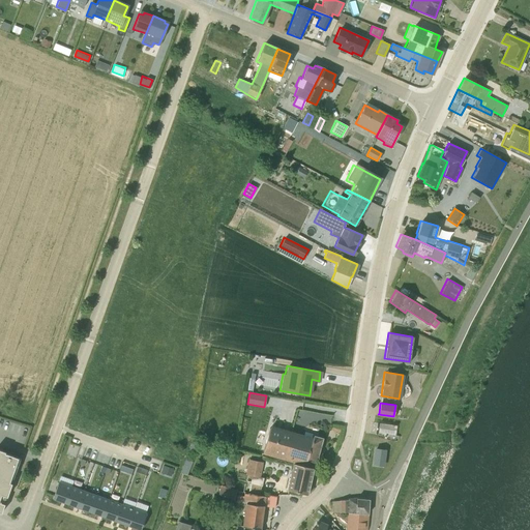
[(377,434),(393,439),(395,425),(378,422),(377,434)]
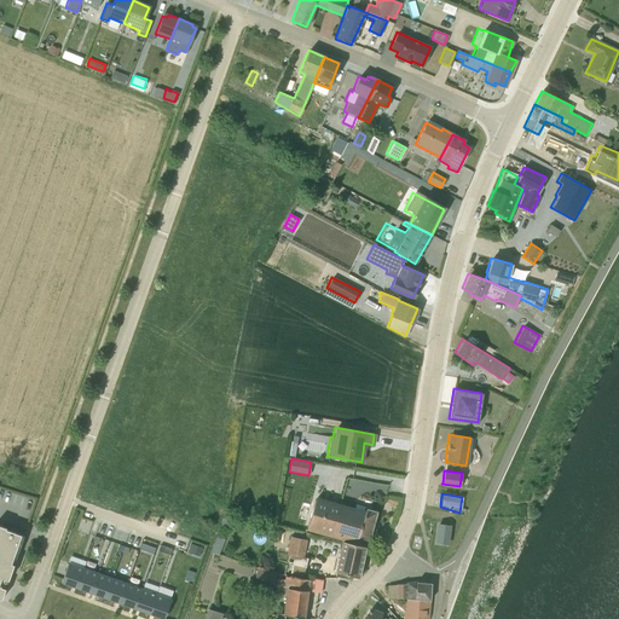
[(336,502),(316,496),(306,530),(328,536),(336,502)]
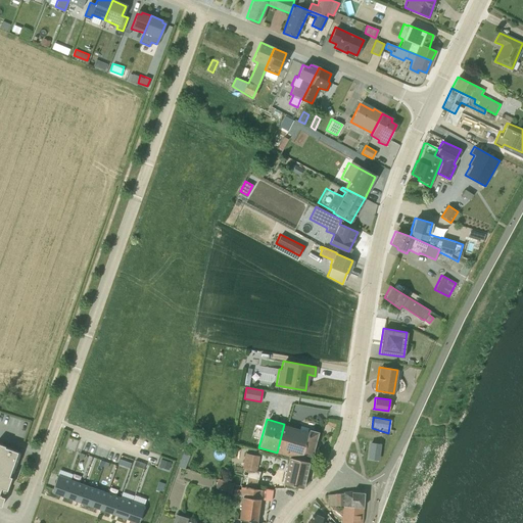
[(284,424),(277,453),(307,461),(318,431),(308,429),(307,430),(284,424)]
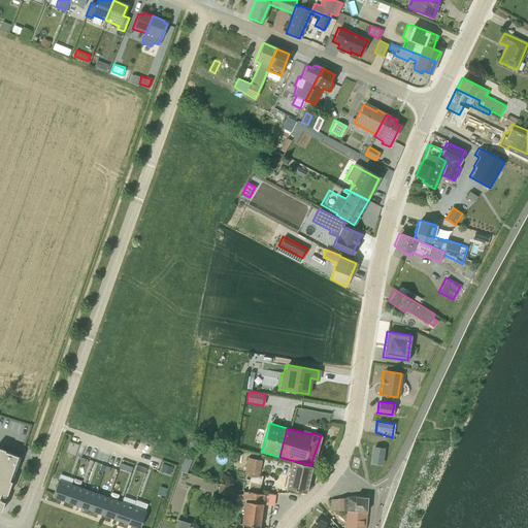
[(381,447),(371,446),(371,463),(380,463),(381,447)]
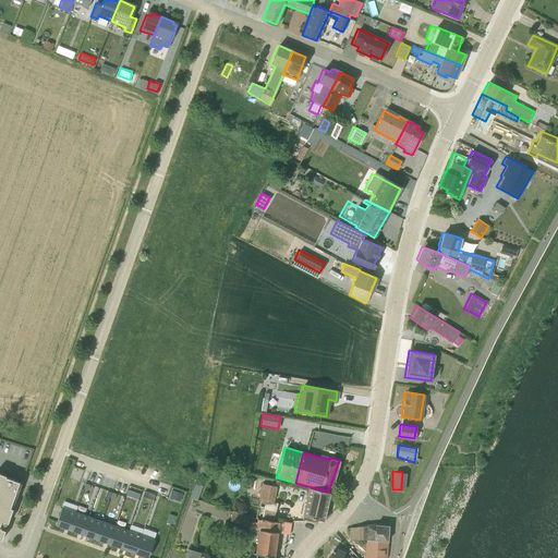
[(10,512),(11,509),(11,508),(4,506),(8,497),(14,499),(16,495),(21,483),(4,476),(4,475),(0,473),(0,540),(3,530),(2,529),(4,522),(8,511),(10,512)]
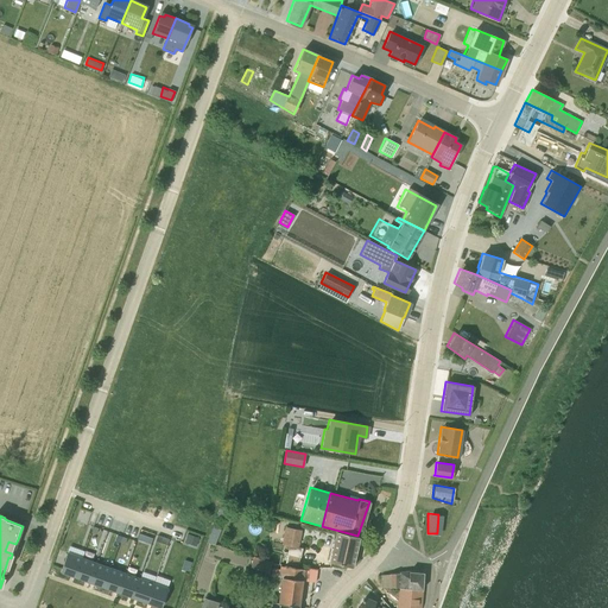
[(271,568),(270,575),(280,576),(277,603),(298,606),(302,580),(314,582),(316,568),(306,567),(306,568),(298,567),(302,548),(298,546),(301,529),(284,526),(282,545),(289,546),(289,551),(280,550),(278,568),(271,568)]
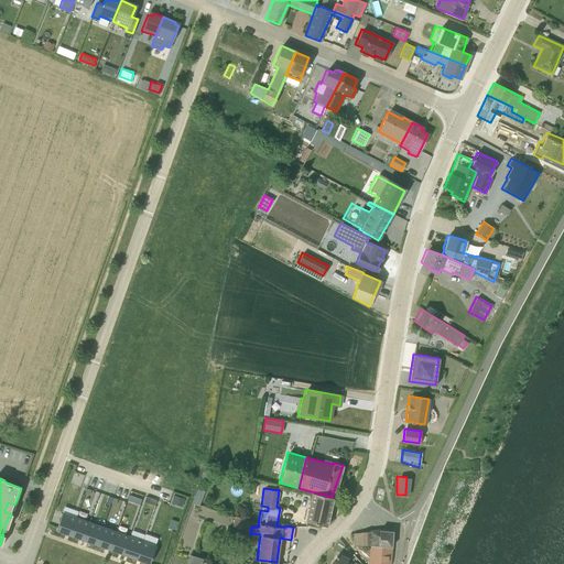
[(332,497),(311,491),(305,521),(325,525),(332,497)]
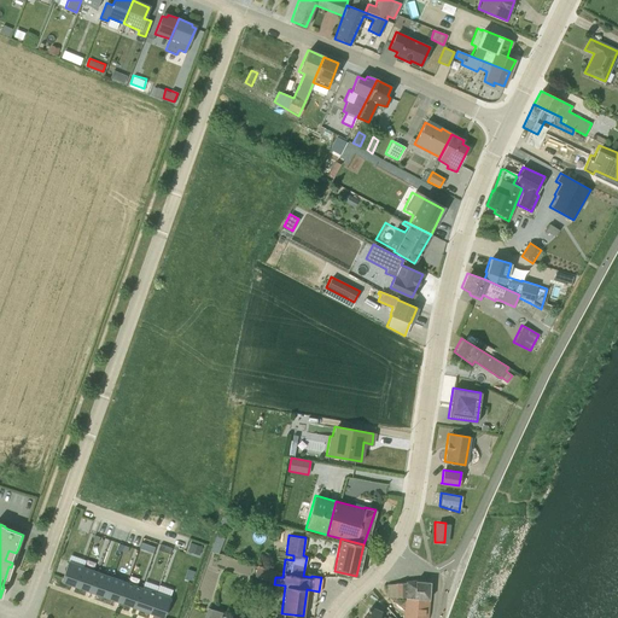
[(75,587),(82,566),(68,561),(63,575),(60,581),(70,584),(74,586),(75,587)]
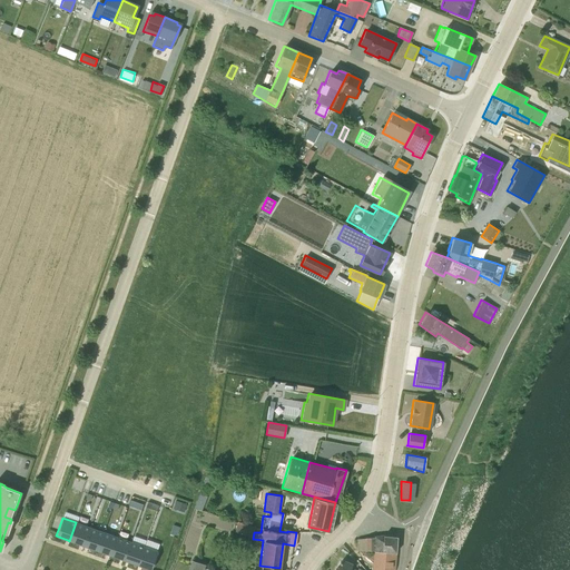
[(237,521),(234,530),(251,536),(254,526),(237,521)]
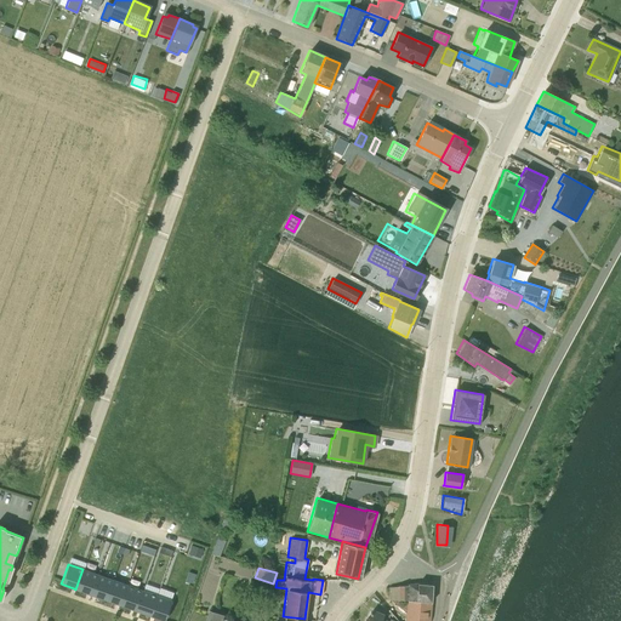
[(83,569),(75,590),(86,592),(90,594),(97,574),(83,569)]
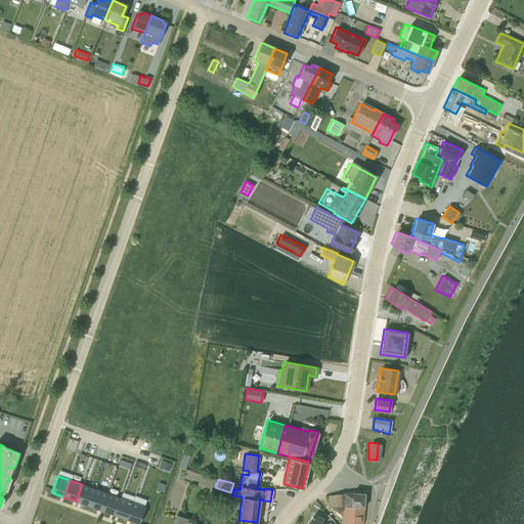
[(82,484),(76,501),(80,503),(88,506),(94,489),(82,484)]
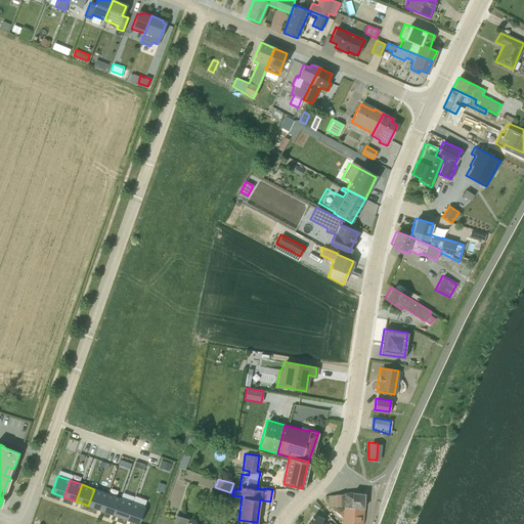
[(94,489),(88,506),(99,510),(100,510),(106,493),(94,489)]
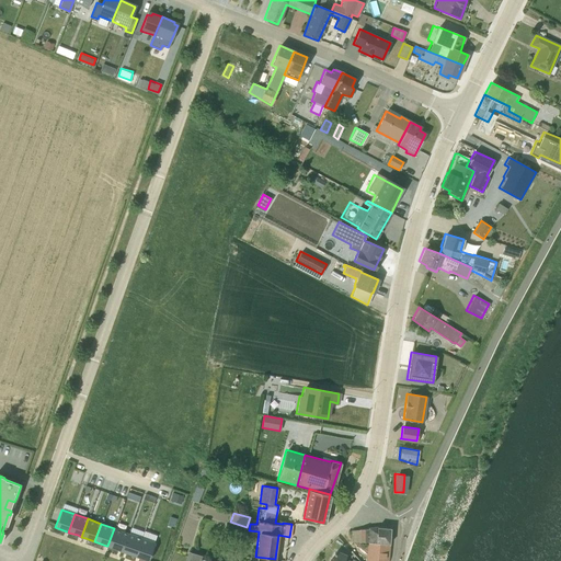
[(351,530),(350,540),(388,544),(389,528),(376,527),(351,530)]
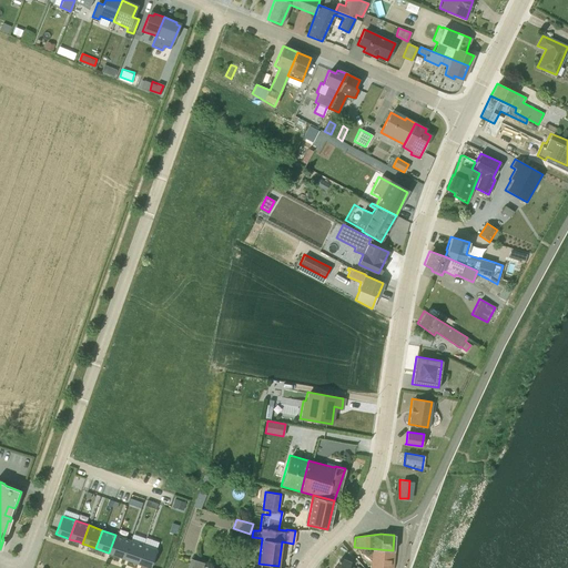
[(115,535),(109,553),(121,557),(122,558),(129,539),(115,535)]
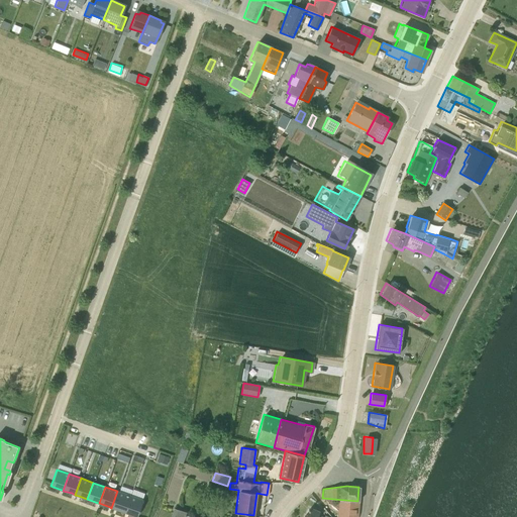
[(117,491),(111,508),(112,508),(115,509),(123,512),(129,495),(117,491)]
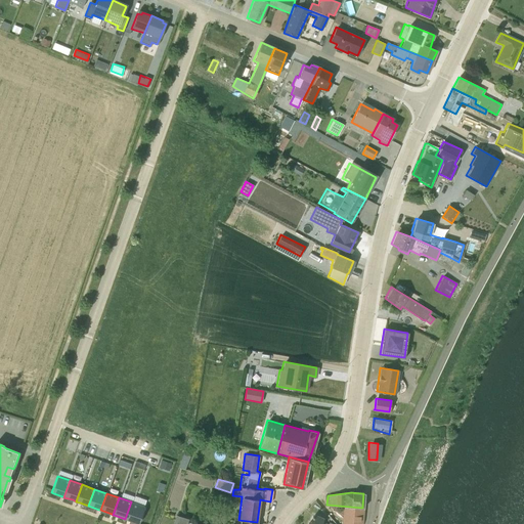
[(131,501),(125,519),(126,519),(138,523),(140,518),(144,507),(131,501)]
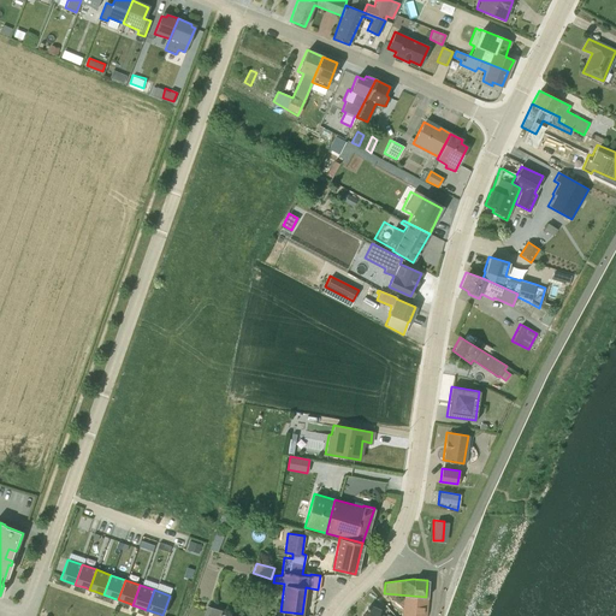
[(403,596),(400,615),(424,615),(425,614),(426,597),(403,596)]
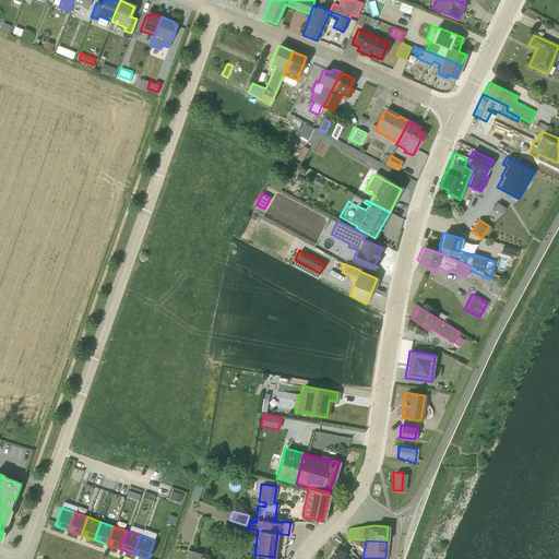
[(344,551),(333,548),(330,556),(328,555),(325,558),(357,558),(351,556),(349,558),(343,556),(344,551)]
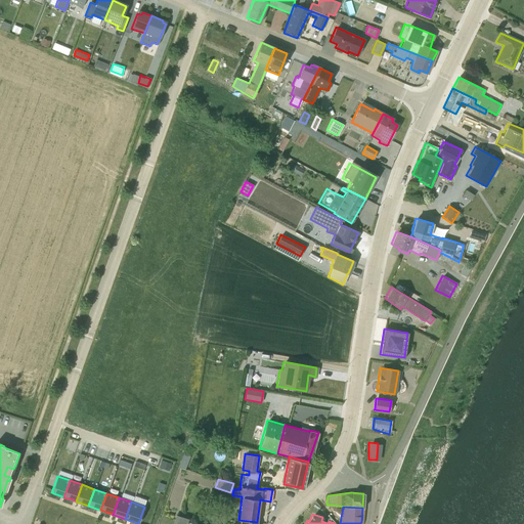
[(176,515),(173,523),(246,523),(243,523),(242,523),(231,523),(230,523),(197,523),(188,521),(187,522),(186,522),(187,518),(176,515)]
